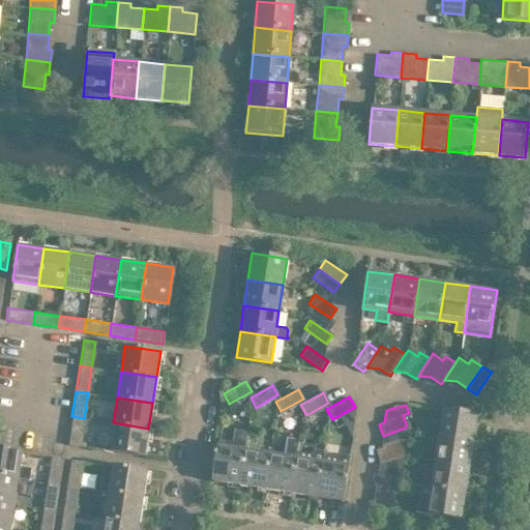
[(442,409),(438,436),(473,441),(477,414),(442,409)]
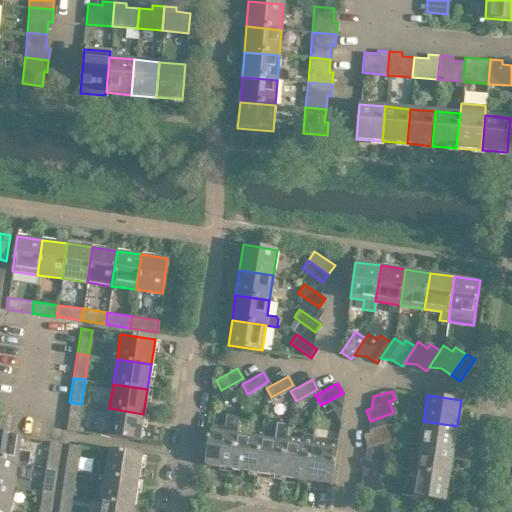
[(65,429),(77,431),(81,404),(69,402),(65,429)]
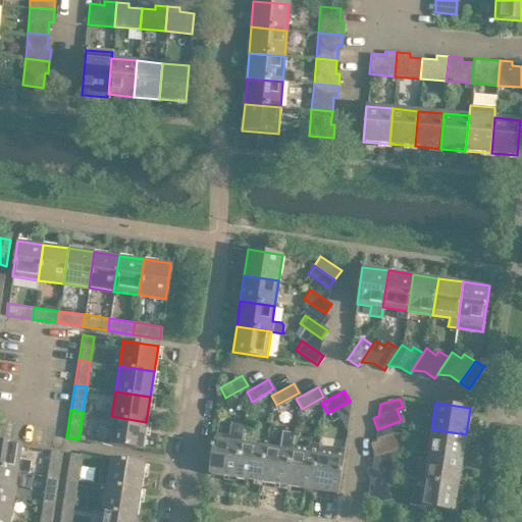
[(107,442),(142,448),(146,422),(111,416),(107,442)]
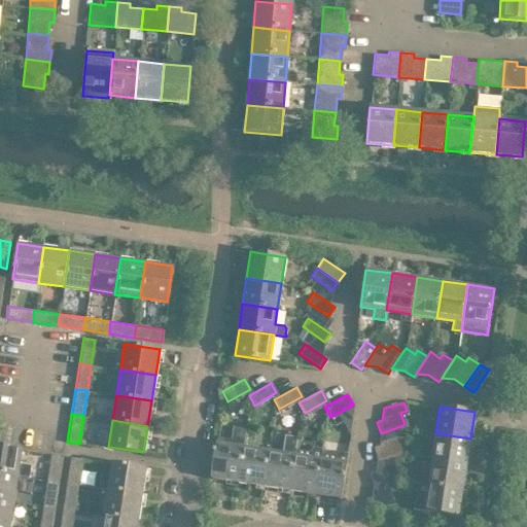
[(238,483),(243,446),(246,428),(232,426),(231,438),(218,436),(216,443),(211,479),(238,483)]
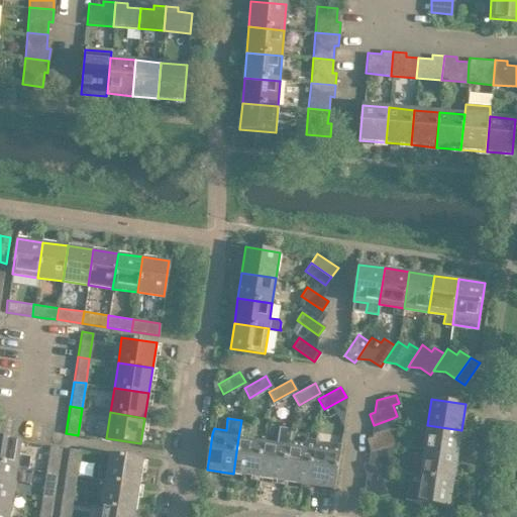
[(389,443),(393,441),(390,431),(396,429),(393,418),(374,425),(372,437),(366,439),(369,449),(389,443)]
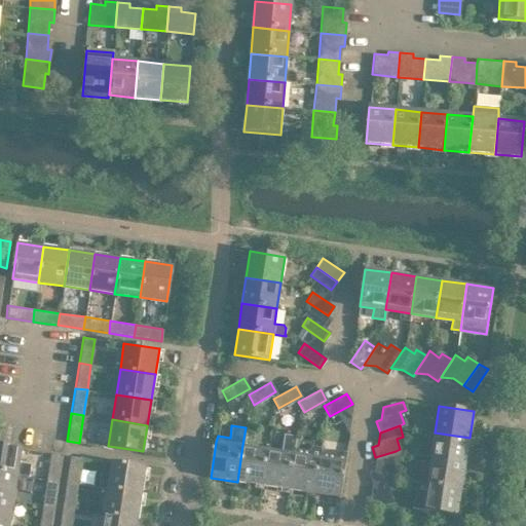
[(435,433),(430,458),(465,463),(470,438),(435,433)]
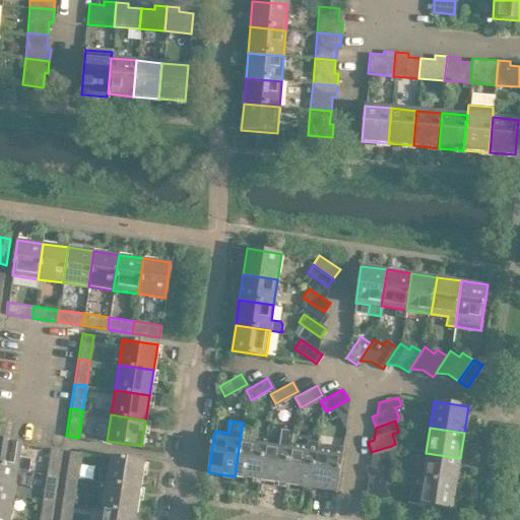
[(259,479),(284,483),(290,448),(293,431),(279,429),(277,446),(265,444),(259,479)]
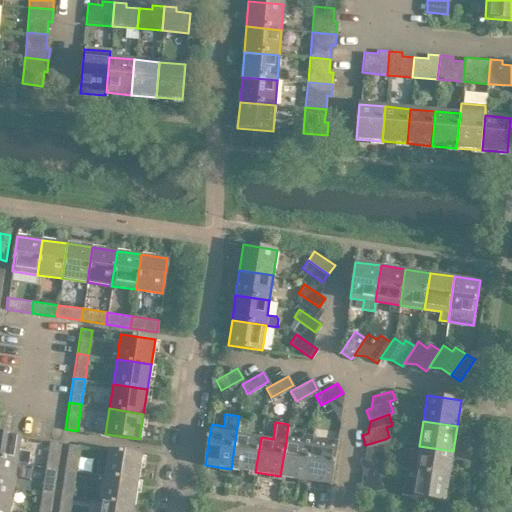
[(29,451),(19,450),(21,436),(0,432),(0,458),(17,462),(27,463),(29,451)]
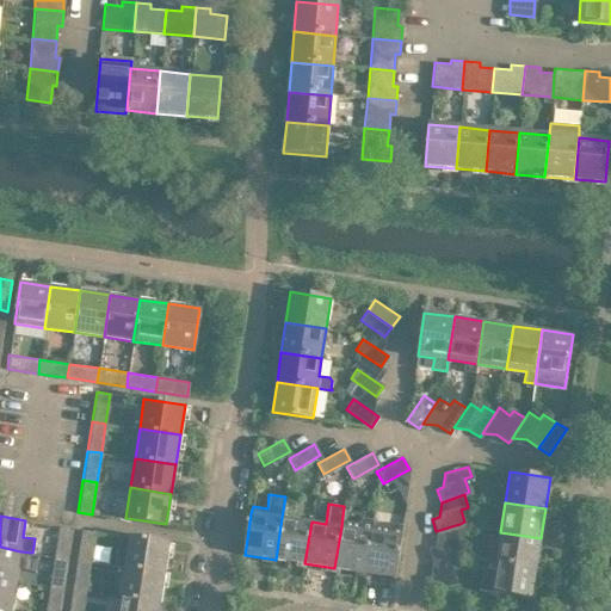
[(276,560),(304,563),(312,522),(282,517),(276,560)]
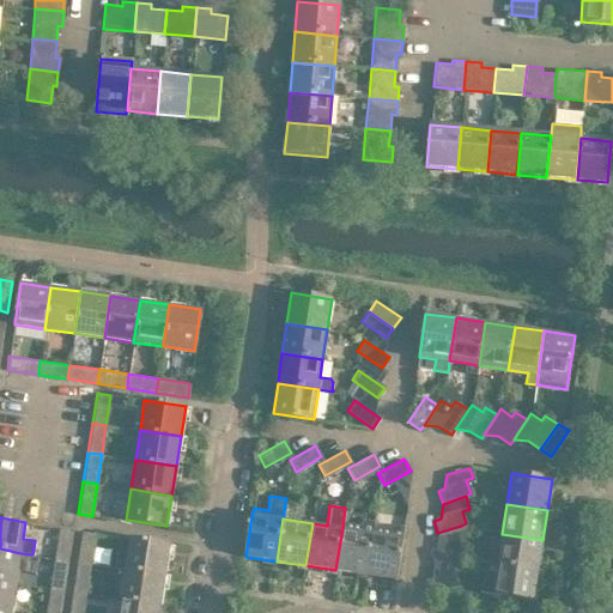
[(461,526),(437,533),(436,547),(429,550),(434,563),(455,556),(461,553),(456,540),(465,536),(461,526)]
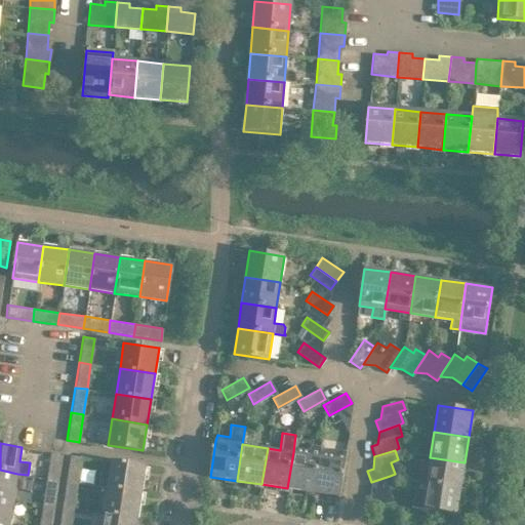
[(50,451),(46,478),(57,479),(62,453),(50,451)]
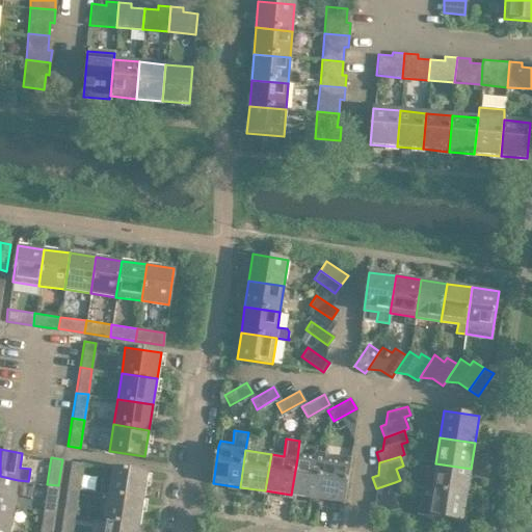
[(291,495),(317,499),(322,462),(297,458),(291,495)]
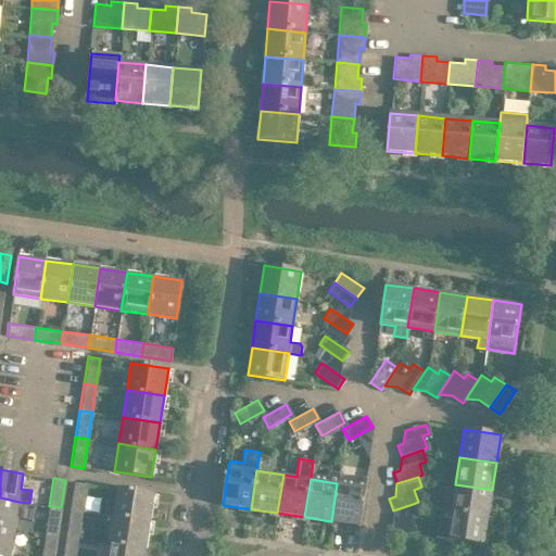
[(70,509),(83,512),(87,483),(74,481),(70,509)]
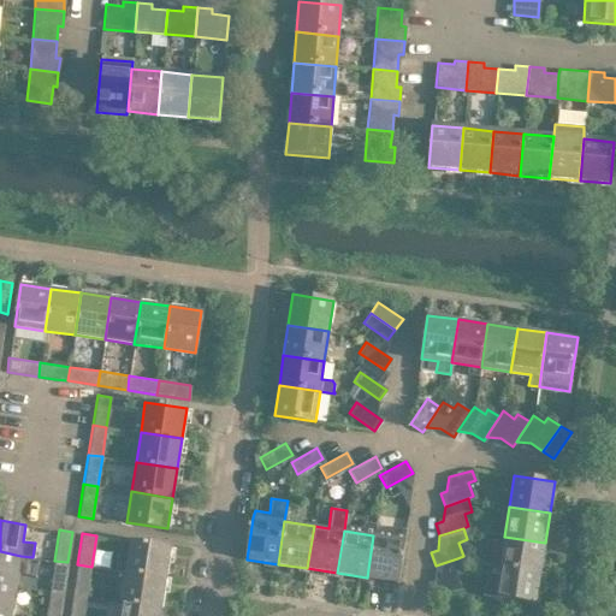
[(367,578),(398,582),(404,540),(373,535),(367,578)]
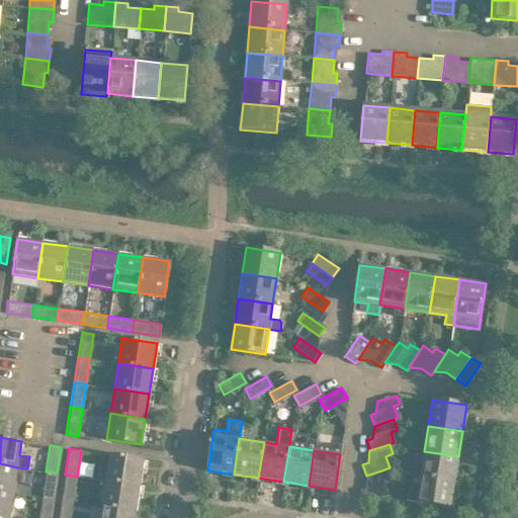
[(424,451),(420,477),(454,482),(458,456),(424,451)]
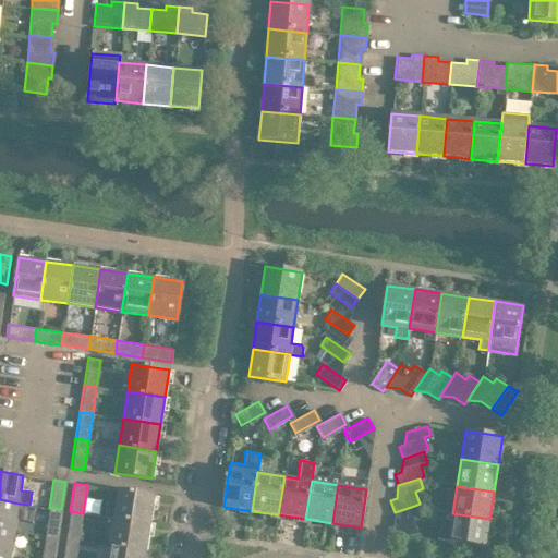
[(112,518),(150,523),(154,495),(117,489),(112,518)]
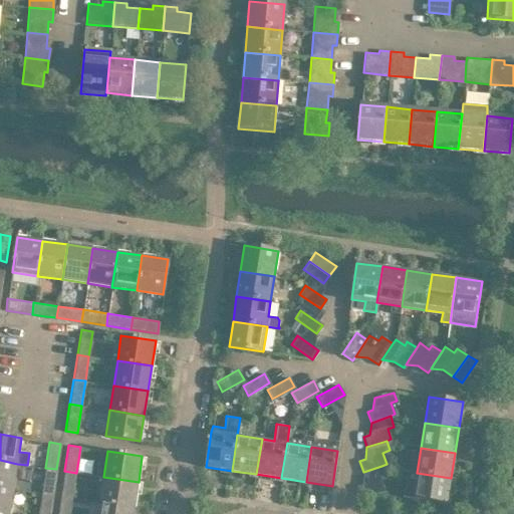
[(0,460),(0,486),(13,488),(17,464),(0,460)]
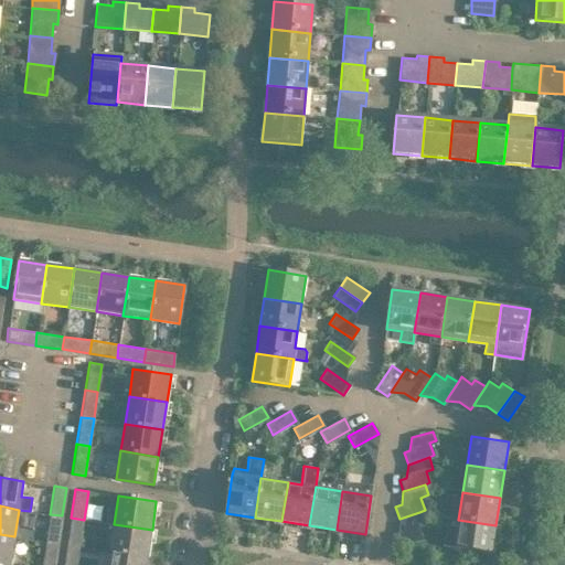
[(397,533),(417,525),(424,524),(419,512),(400,519),(397,533)]
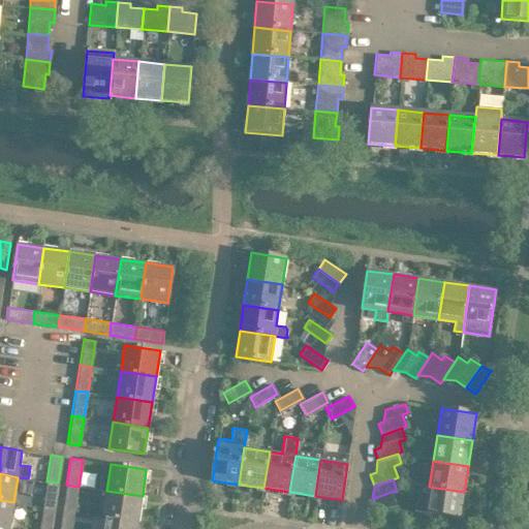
[(47,481),(42,507),(55,508),(58,483),(47,481)]
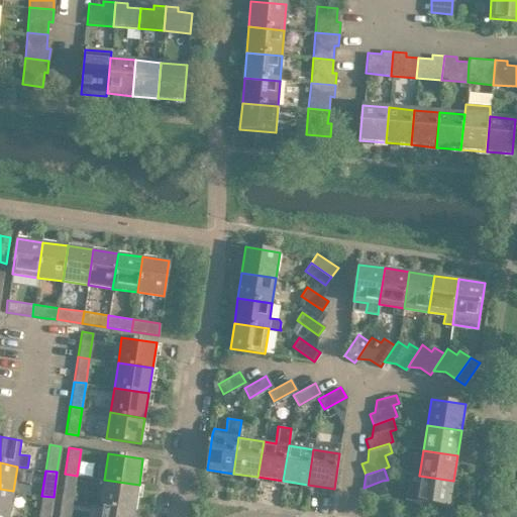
[(65,474),(61,498),(73,500),(77,476),(65,474)]
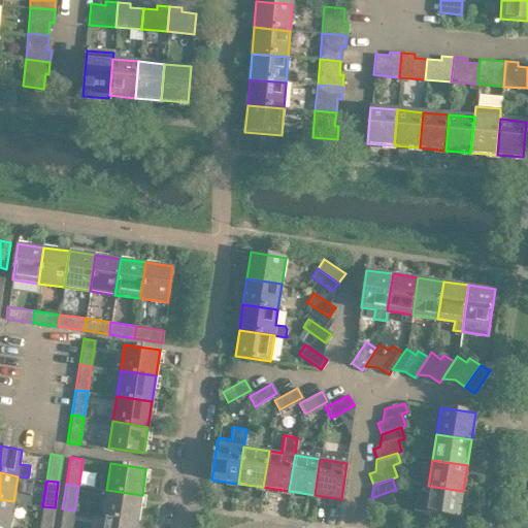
[(424,512),(460,517),(463,491),(428,486),(418,484),(414,509),(424,512)]
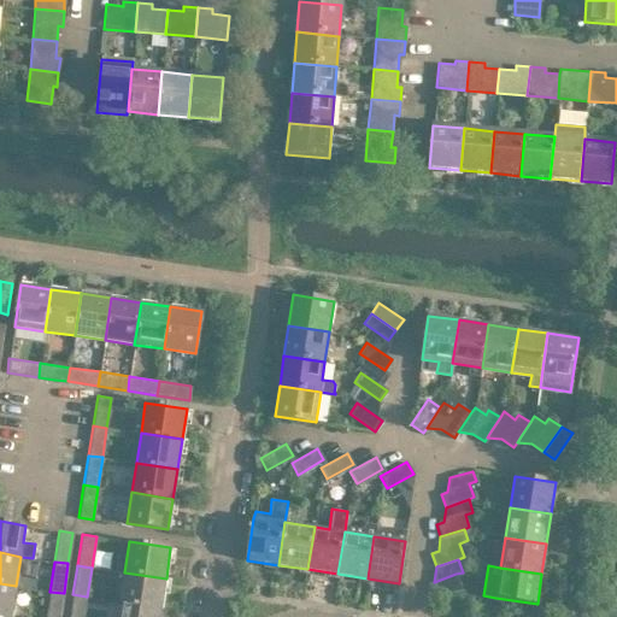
[(119,601),(162,609),(166,579),(124,573),(119,601)]
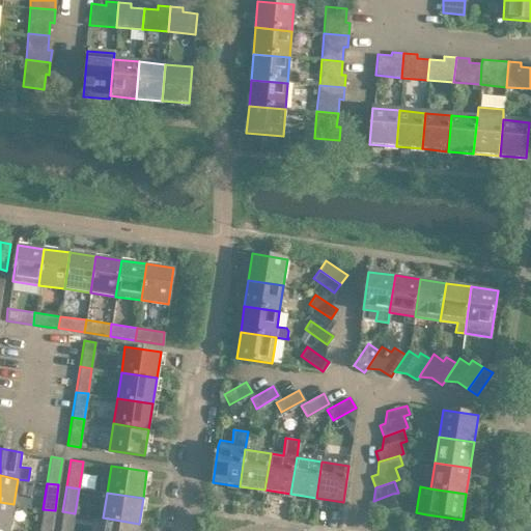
[(367,503),(371,513),(396,505),(392,494),(373,501),(367,503)]
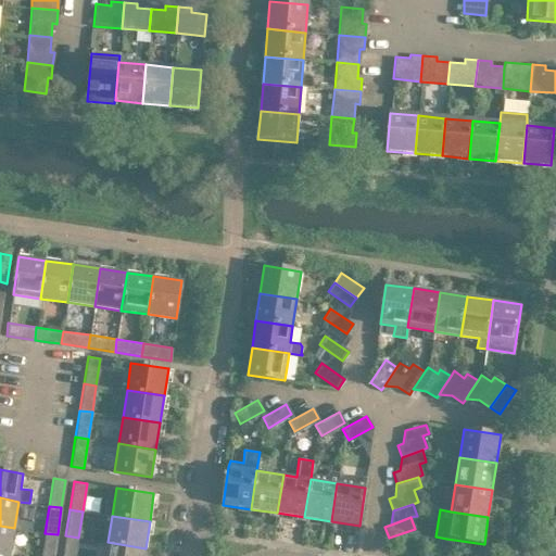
[(0,526),(0,553),(10,555),(14,528),(0,526)]
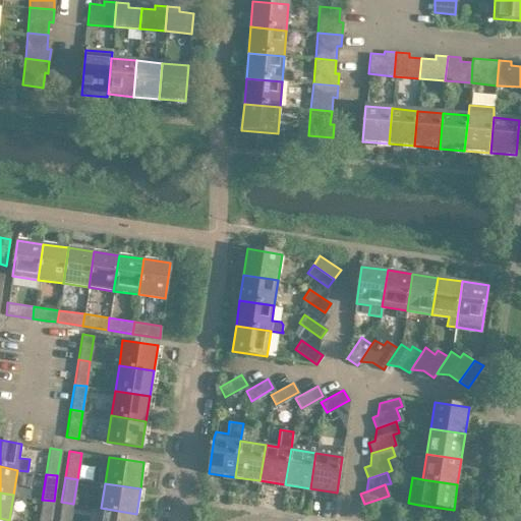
[(42,500),(38,520),(50,520),(54,501),(42,500)]
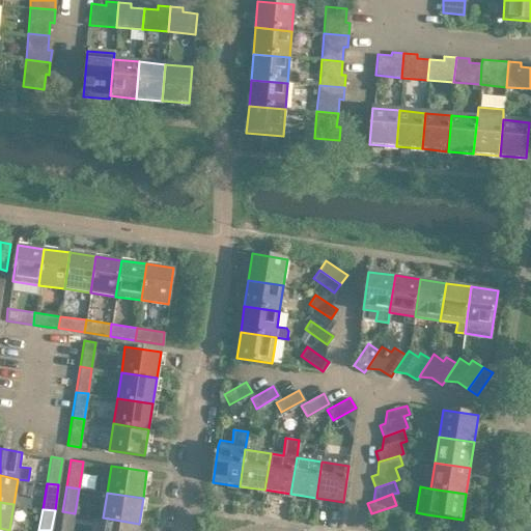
[(62,511),(62,513),(59,530),(72,530),(75,513),(62,511)]
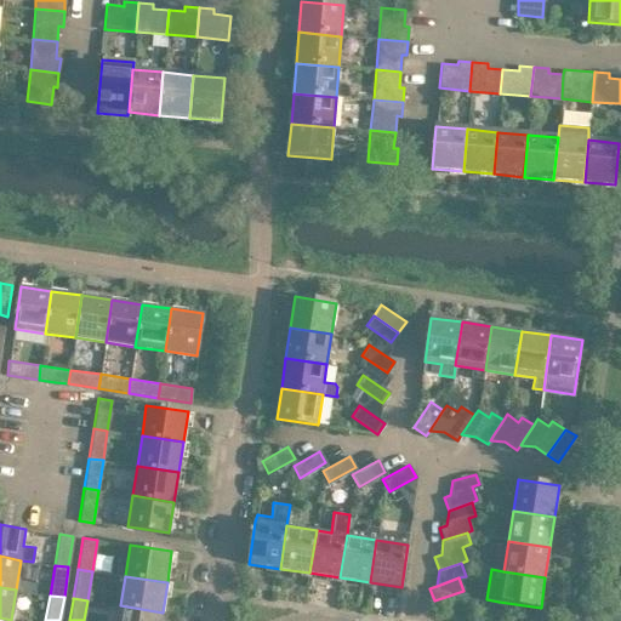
[(118,620),(160,620),(163,613),(120,605),(118,620)]
